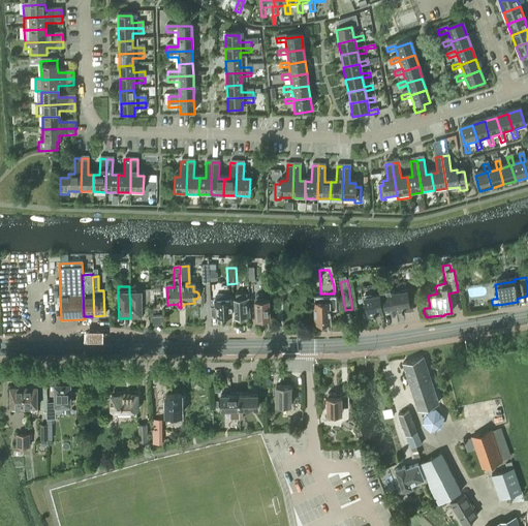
[(384,291),(387,311),(394,310),(395,315),(412,312),(410,301),(407,302),(406,291),(392,294),(392,290),(384,291)]
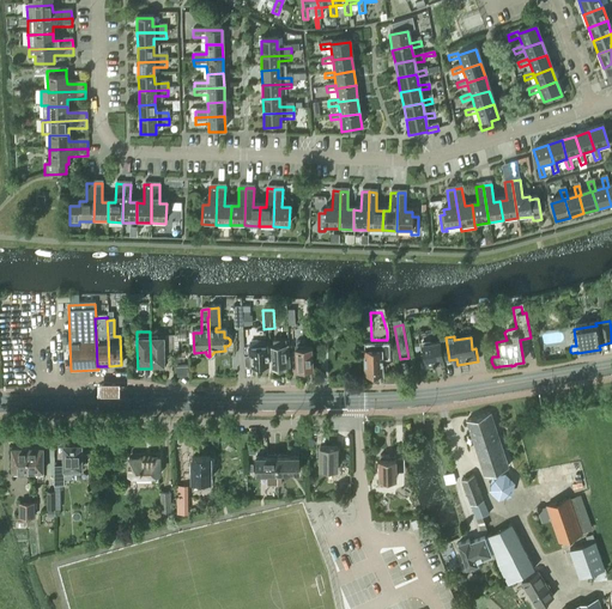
[(150,338),(151,369),(163,367),(163,354),(173,353),(176,353),(175,349),(176,349),(176,339),(165,339),(163,339),(163,338),(150,338)]
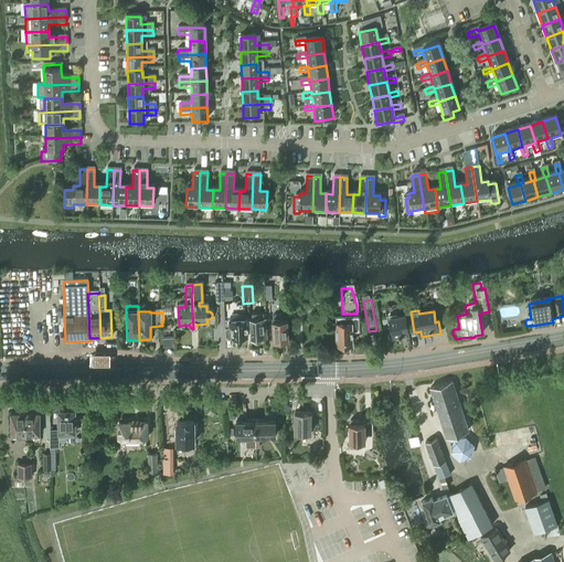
[(406,333),(414,332),(411,311),(403,313),(404,317),(389,319),(390,329),(387,330),(390,342),(407,339),(406,333)]
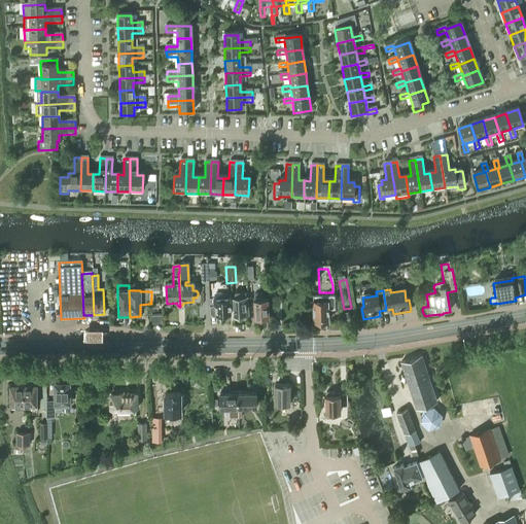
[(214,302),(212,302),(212,308),(214,308),(215,318),(230,317),(229,301),(228,301),(226,294),(213,295),(214,302)]
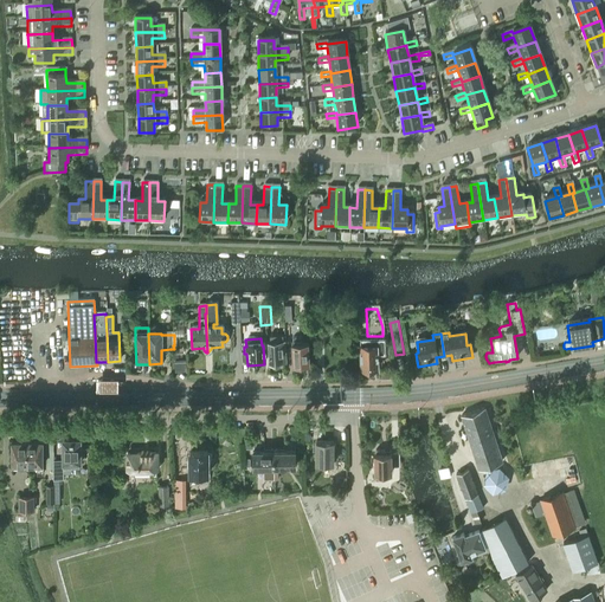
[(293,368),(294,368),(296,369),(298,369),(301,367),(308,367),(307,344),(301,345),(301,340),(293,340),(293,345),(290,345),(293,368)]
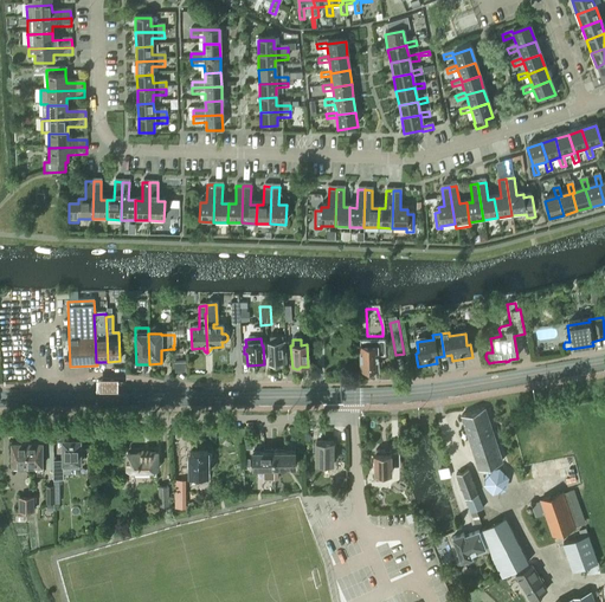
[(360,371),(361,371),(364,374),(367,374),(368,371),(375,371),(375,356),(384,356),(383,341),(359,342),(360,371)]
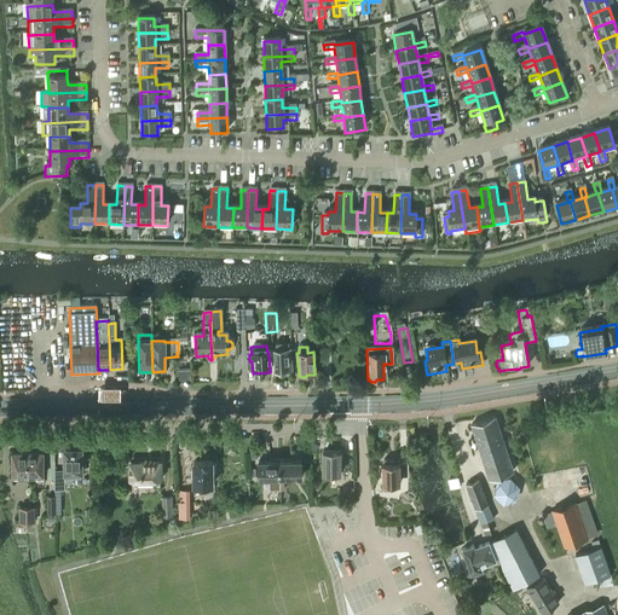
[(273,373),(292,372),(289,352),(272,353),(273,373)]
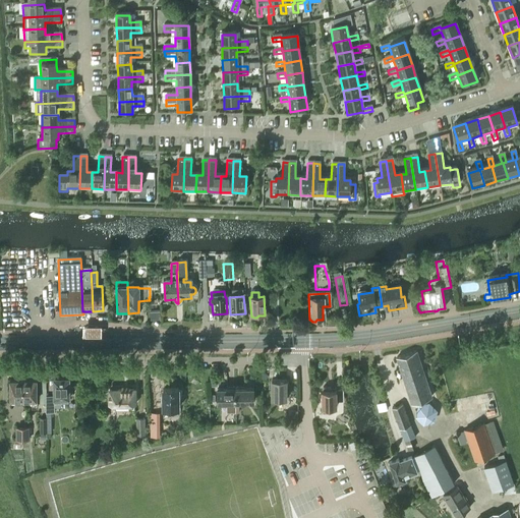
[(101,329),(82,329),(82,339),(102,339),(101,329)]
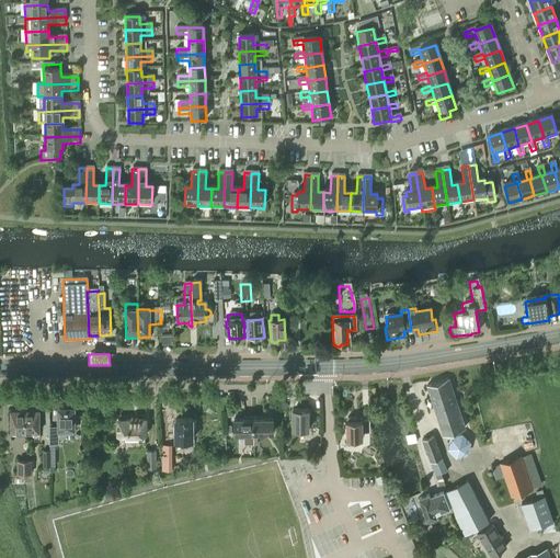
[(443,437),(465,430),(448,380),(426,388),(443,437)]
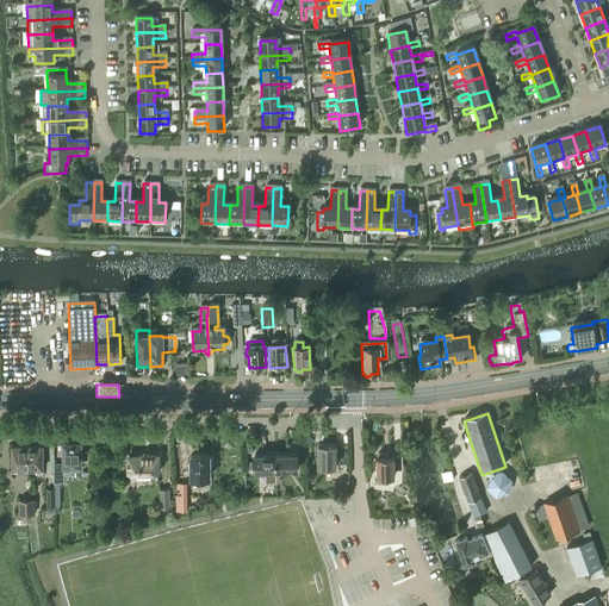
[(62,445),(62,469),(53,469),(53,485),(63,485),(63,474),(72,474),(72,468),(81,468),(81,445),(62,445)]
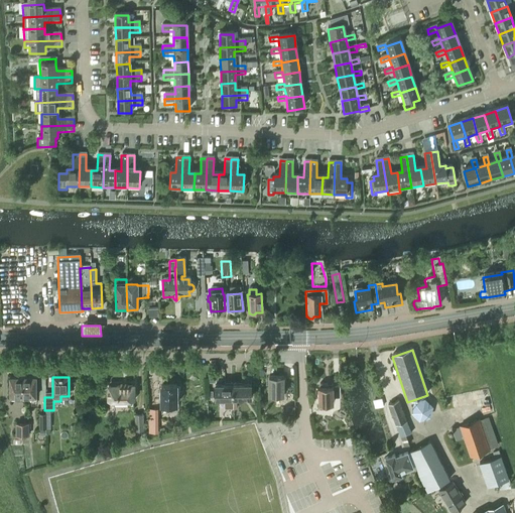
[(10,399),(23,399),(23,378),(10,378),(10,399)]
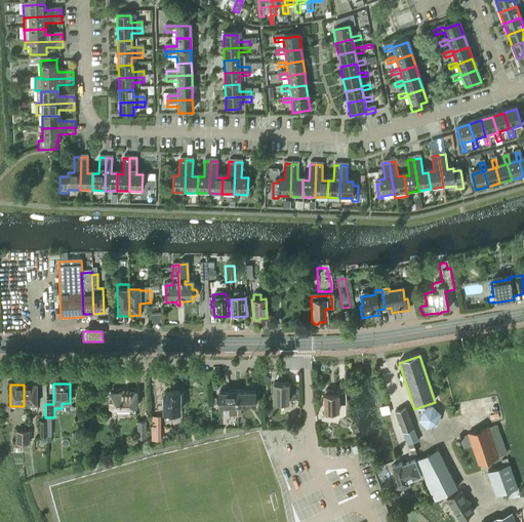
[(24,385),(24,406),(37,406),(37,385),(24,385)]
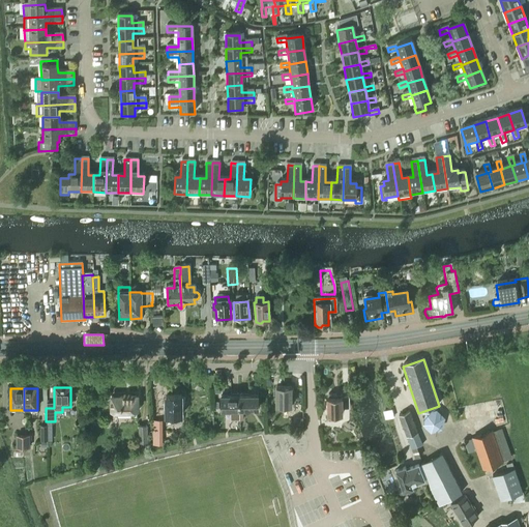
[(290,408),(291,389),(273,389),(273,397),(276,397),(275,407),(290,408)]
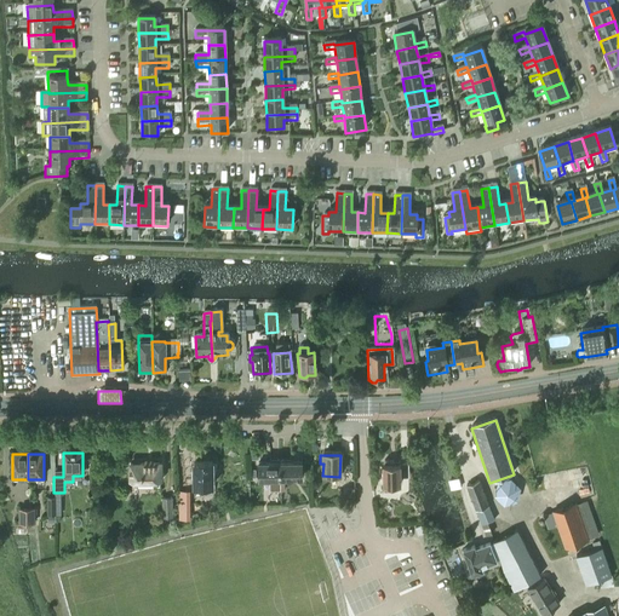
[(393,487),(400,487),(399,462),(383,464),(383,466),(382,466),(383,488),(384,488),(384,491),(393,491),(393,487)]
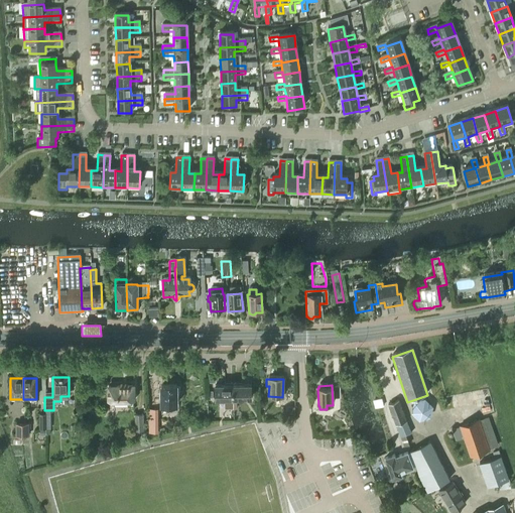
[(224,403),(233,403),(233,386),(215,386),(215,400),(224,400),(224,403)]
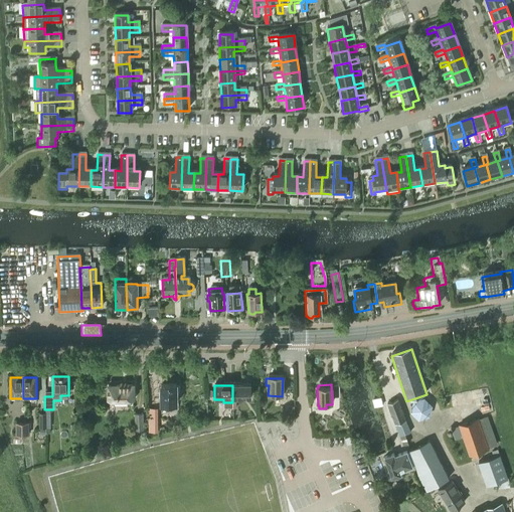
[(232,385),(232,402),(232,411),(235,411),(235,402),(242,402),(242,399),(250,399),(249,385),(232,385)]
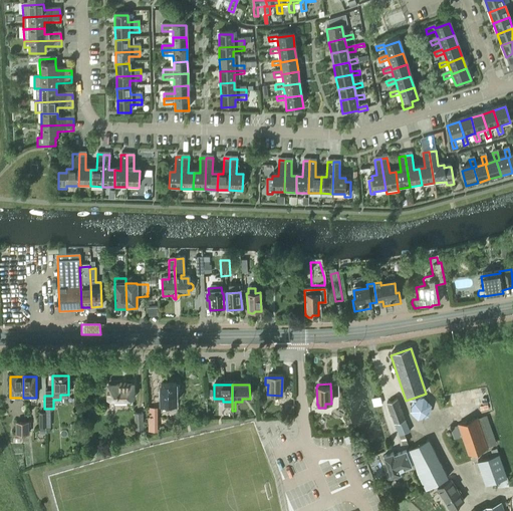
[(175,395),(179,393),(179,388),(175,388),(175,386),(158,386),(158,395),(161,395),(161,406),(168,406),(168,410),(179,410),(179,405),(176,405),(175,395)]
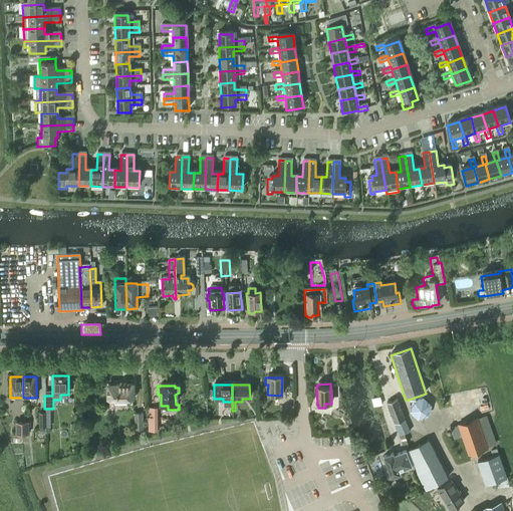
[(132,400),(134,400),(134,387),(107,387),(107,400),(113,400),(113,405),(124,405),(124,403),(132,403),(132,400)]
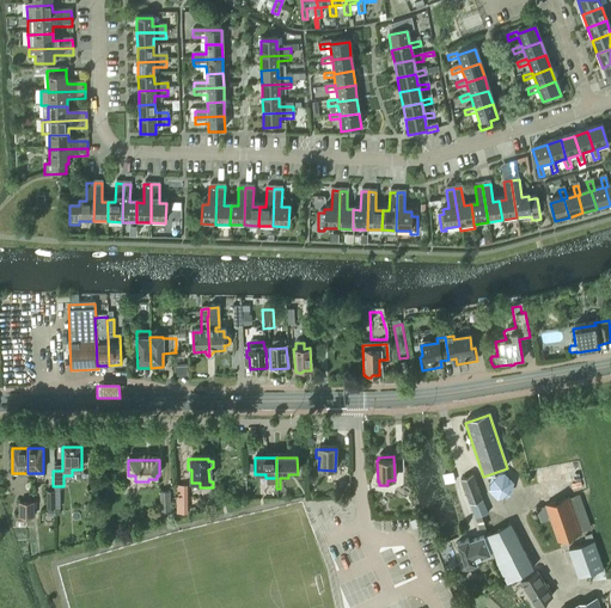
[(443,478),(445,486),(454,484),(452,476),(443,478)]
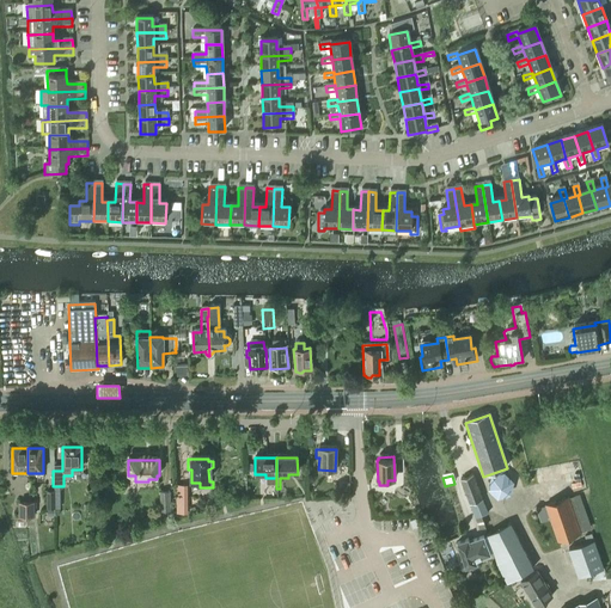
[(459,483),(474,521),(481,519),(487,516),(486,511),(483,505),(472,477),(471,478),(459,483)]
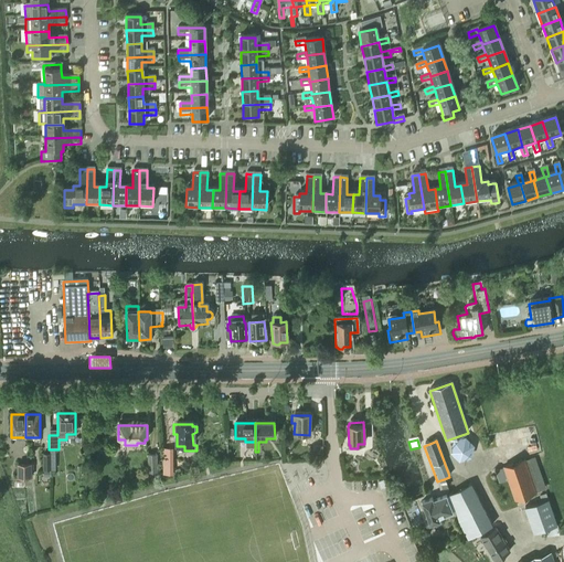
[(148,475),(157,474),(156,456),(147,456),(148,475)]
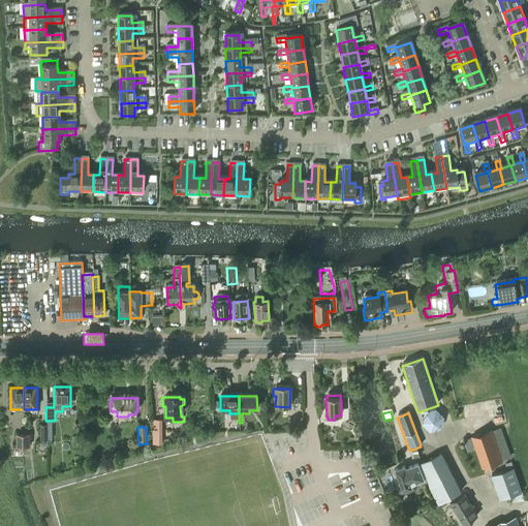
[(501,462),(509,459),(499,430),(491,433),(490,433),(471,439),(471,440),(463,443),(466,454),(475,451),(482,469),(501,463),(501,462)]
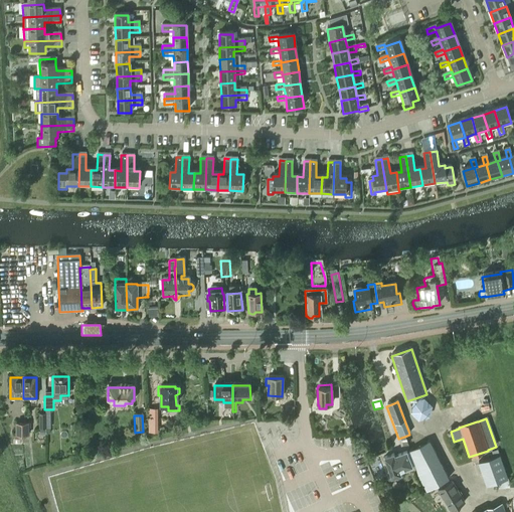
[(28,437),(28,424),(16,424),(16,437),(28,437)]
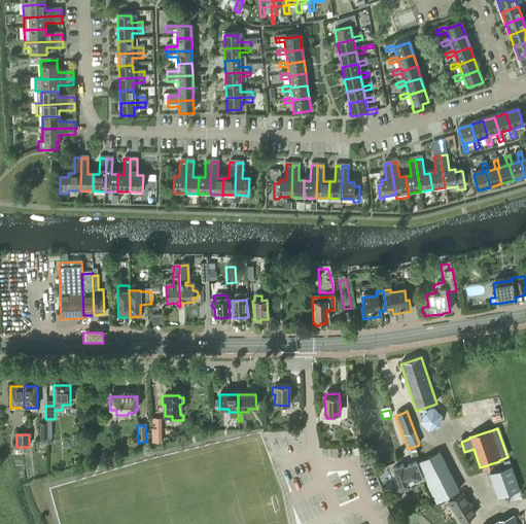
[(439,452),(419,463),(419,464),(424,478),(428,487),(435,502),(458,491),(439,452)]
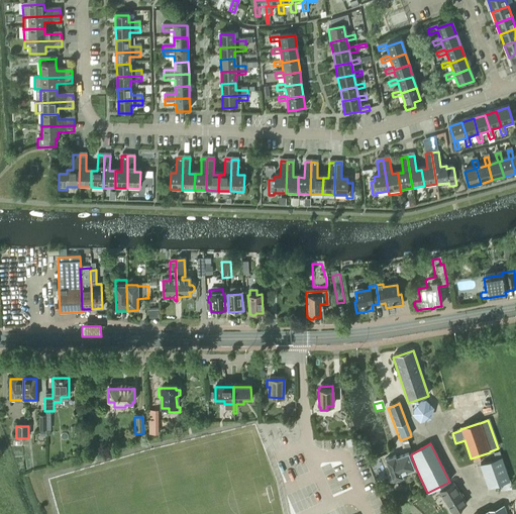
[(395,457),(385,461),(392,481),(402,478),(401,476),(413,471),(413,470),(416,469),(411,455),(408,456),(408,454),(395,459),(395,457)]
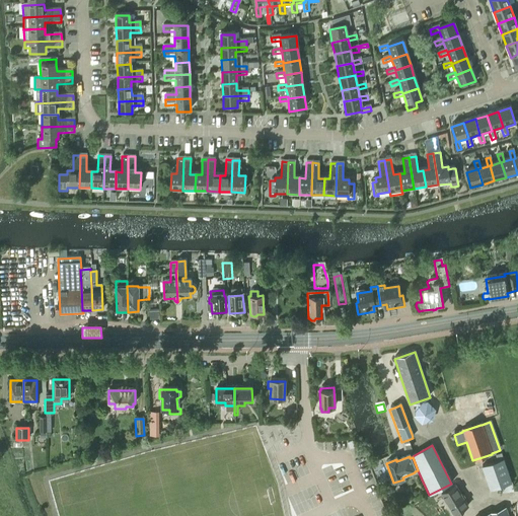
[(503,460),(482,467),(490,492),(511,485),(503,460)]
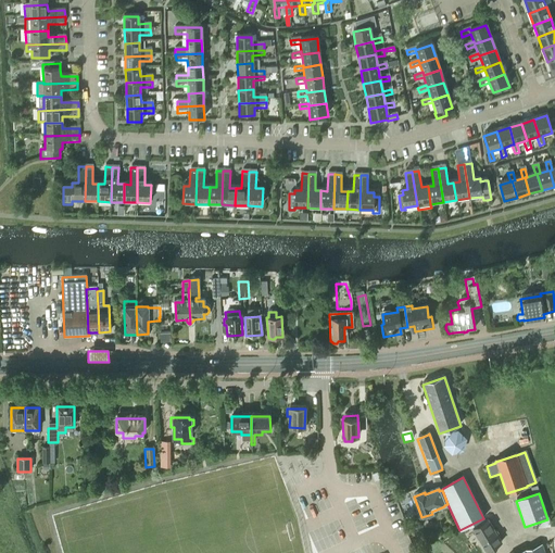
[(488,552),(501,544),(487,522),(472,530),(484,552),(488,552)]
